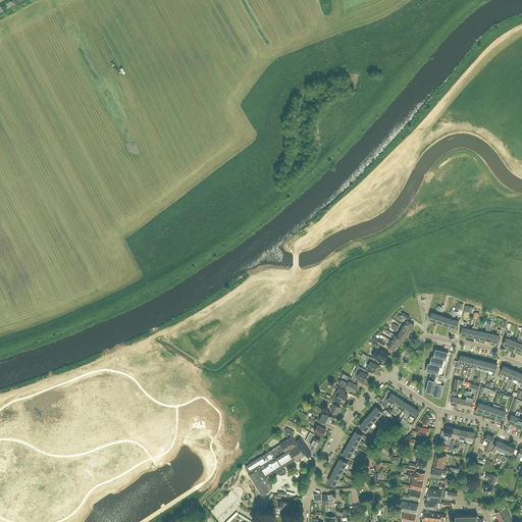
[(457,311),(454,311),(453,315),(452,318),(449,325),(456,327),(458,320),(454,319),(455,316),(456,316),(457,311)]
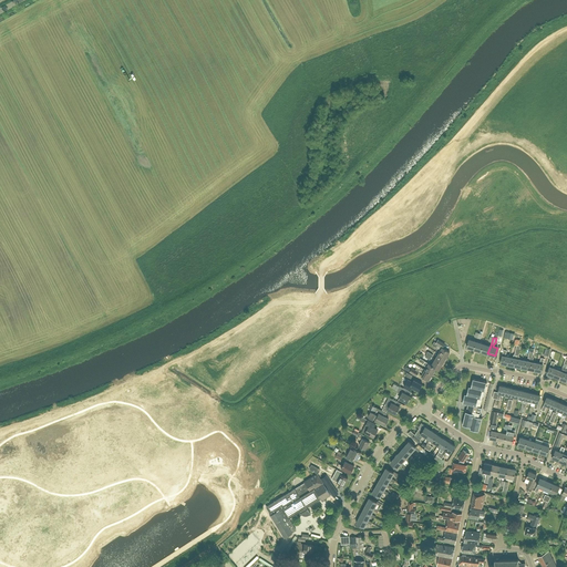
[(466,347),(474,349),(476,341),(468,339),(466,347)]
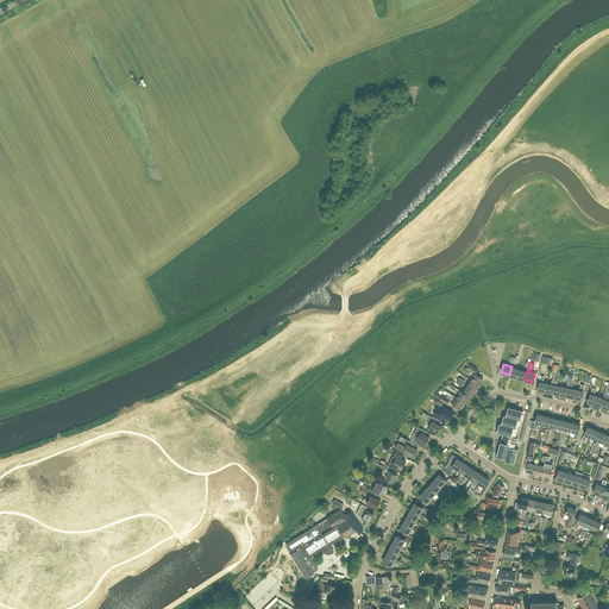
[(471,380),(479,384),(483,378),(475,374),(477,369),(471,365),(469,369),(466,366),(464,370),(473,376),(471,380)]
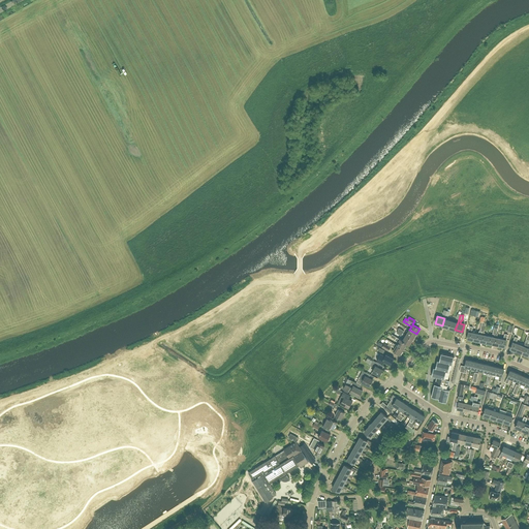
[(442,325),(448,328),(450,320),(444,318),(442,325)]
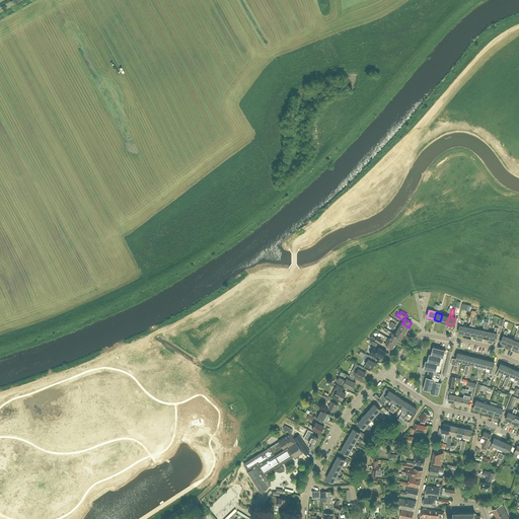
[(446,323),(449,316),(442,314),(440,321),(446,323)]
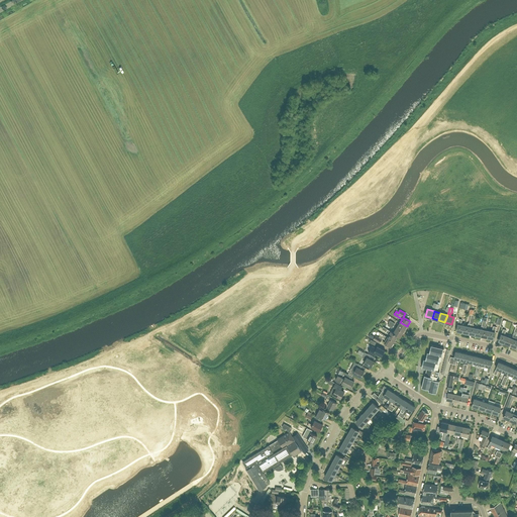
[(470,319),(470,323),(469,323),(468,326),(464,325),(462,332),(469,333),(471,326),(471,323),(473,324),(474,320),(470,319)]
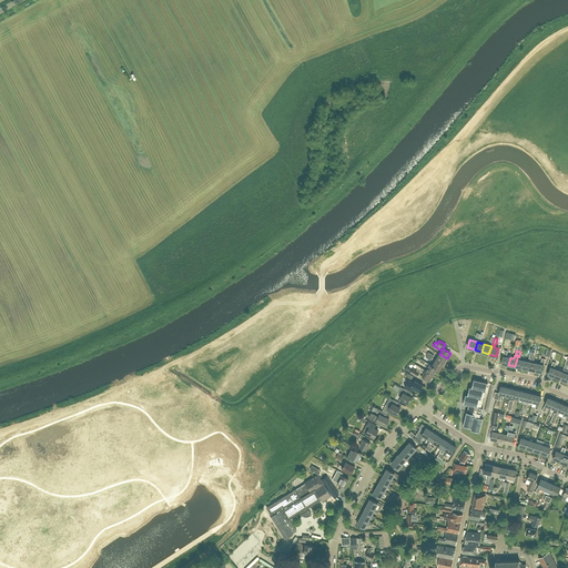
[(436,359),(443,365),(447,358),(439,354),(436,359)]
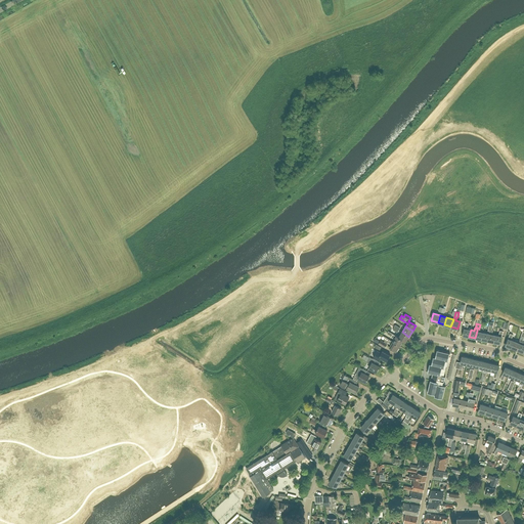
[(396,336),(389,331),(387,334),(391,336),(391,337),(395,339),(393,342),(399,346),(403,341),(398,338),(396,336)]
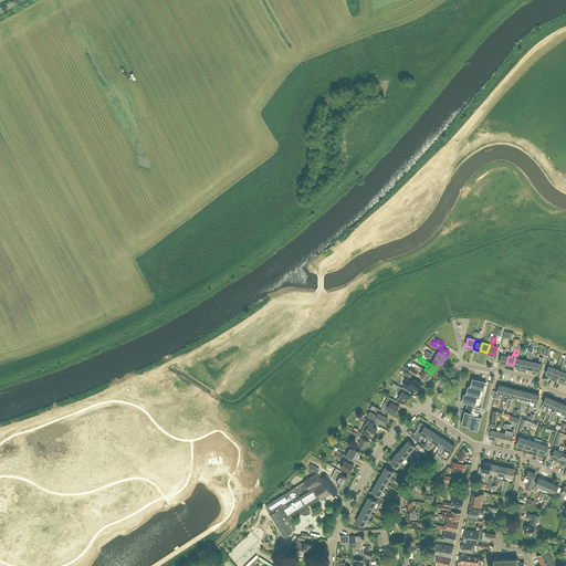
[(535,362),(533,369),(541,371),(542,364),(543,357),(540,357),(538,363),(535,362)]
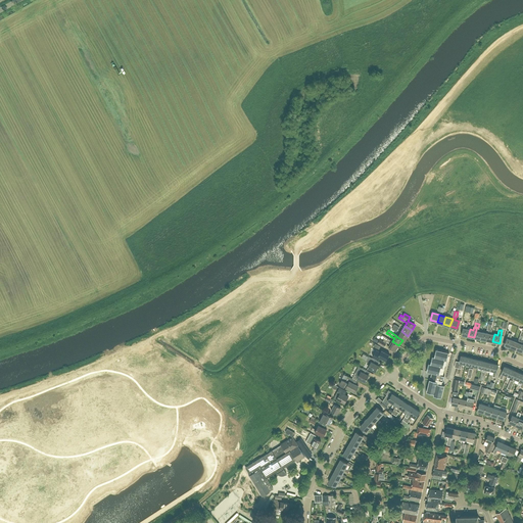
[(408,336),(401,331),(397,337),(402,340),(405,341),(408,336)]
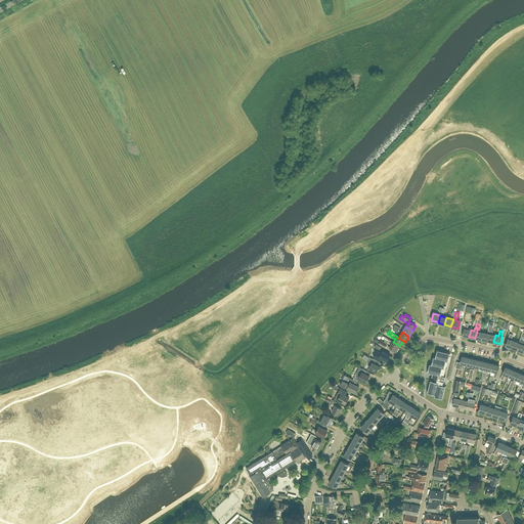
[(512,348),(514,341),(511,340),(513,335),(511,334),(509,339),(508,339),(506,345),(512,348)]
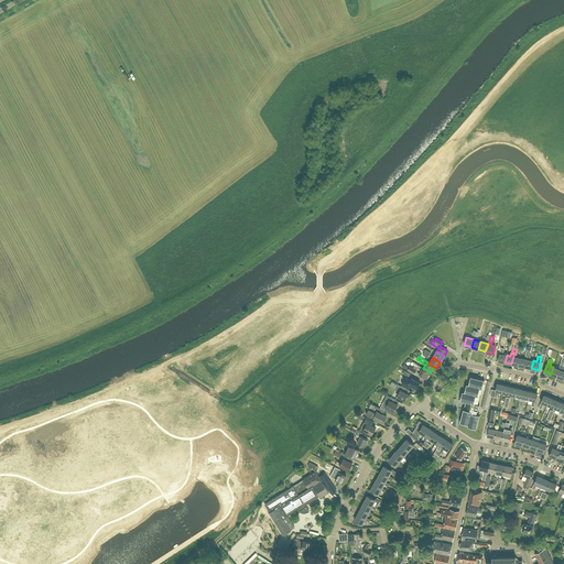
[(551,375),(556,377),(561,367),(563,367),(563,364),(563,362),(561,361),(557,369),(553,367),(551,375)]
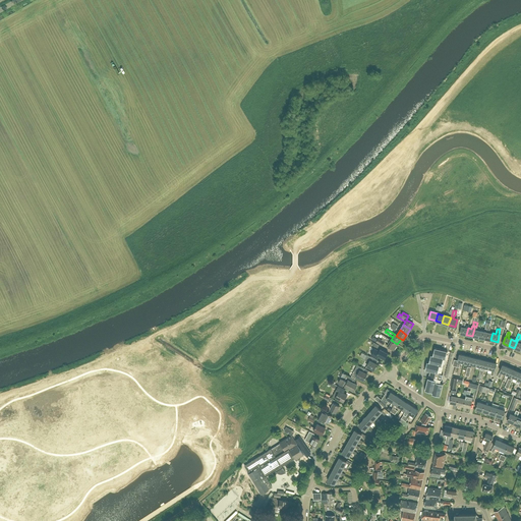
[(394,349),(397,344),(391,340),(383,335),(382,337),(383,338),(382,340),(379,338),(377,342),(383,345),(386,340),(389,343),(387,345),(394,349)]
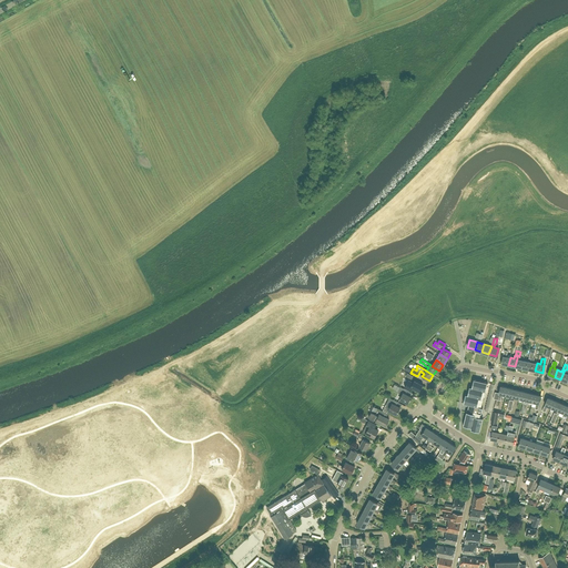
[(419,392),(423,385),(414,381),(414,383),(411,381),(408,379),(405,387),(409,389),(412,387),(419,392)]
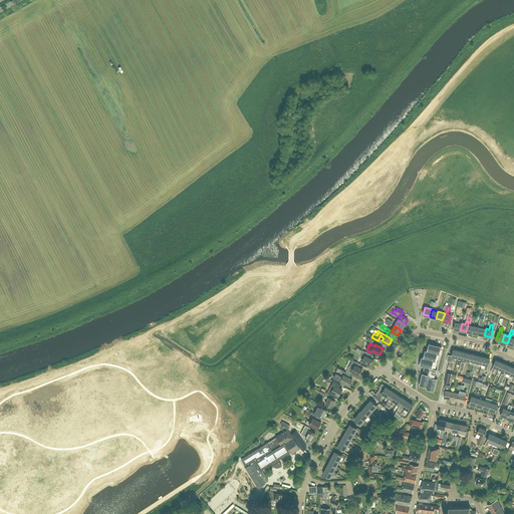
[(422,372),(420,383),(423,383),(423,386),(427,387),(430,388),(430,390),(434,391),(437,378),(430,376),(430,374),(428,374),(429,372),(436,374),(437,368),(432,367),(434,360),(436,361),(437,353),(439,354),(441,346),(431,343),(430,347),(428,346),(427,350),(426,353),(424,353),(424,357),(423,360),(421,360),(420,364),(426,366),(424,373),(422,372)]
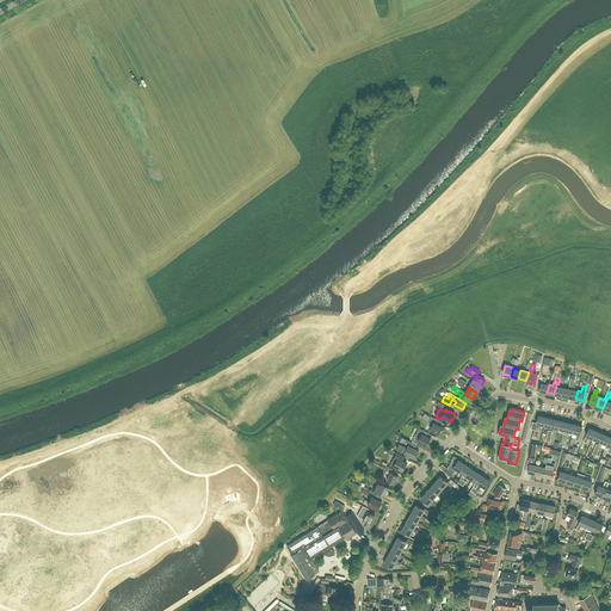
[(423,418),(429,420),(427,423),(432,425),(430,430),(438,434),(443,426),(434,423),(437,419),(431,417),(425,413),(423,418)]
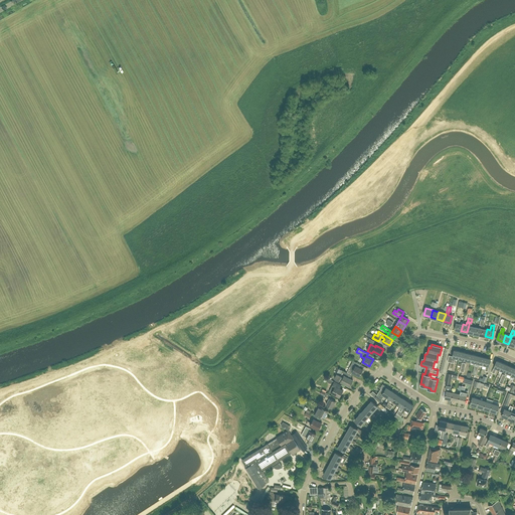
[(449,348),(446,348),(440,372),(443,373),(449,348)]
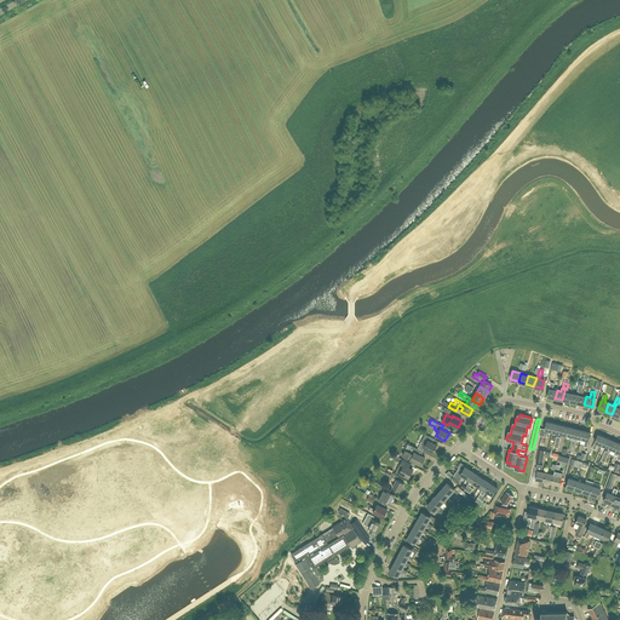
[(547,430),(551,431),(554,423),(546,422),(545,429),(540,428),(539,435),(546,437),(547,430)]
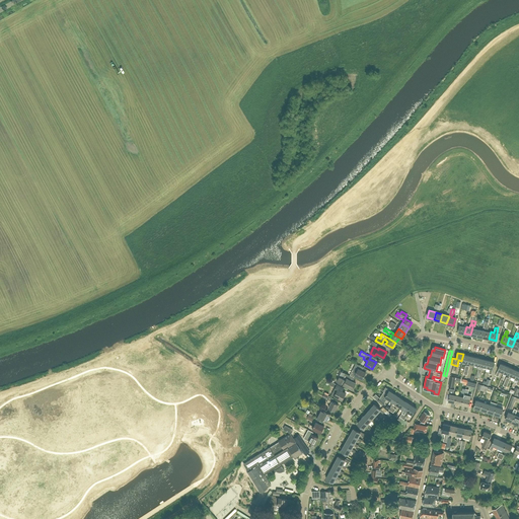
[(484,366),(487,367),(489,360),(483,359),(479,368),(478,368),(477,372),(480,373),(482,369),(483,369),(484,366)]
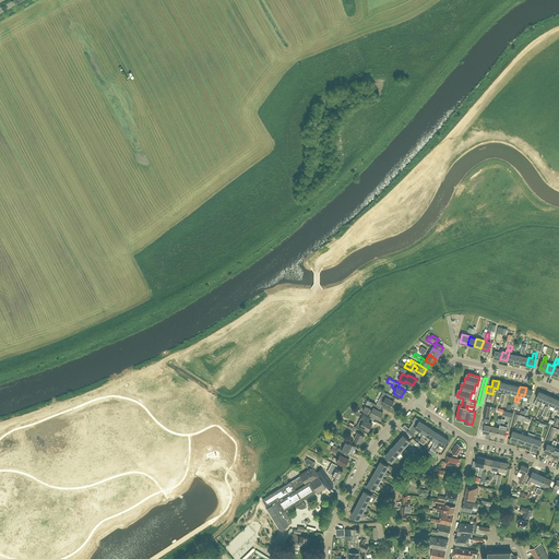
[(539,400),(543,401),(546,394),(539,391),(536,399),(534,404),(536,405),(539,400)]
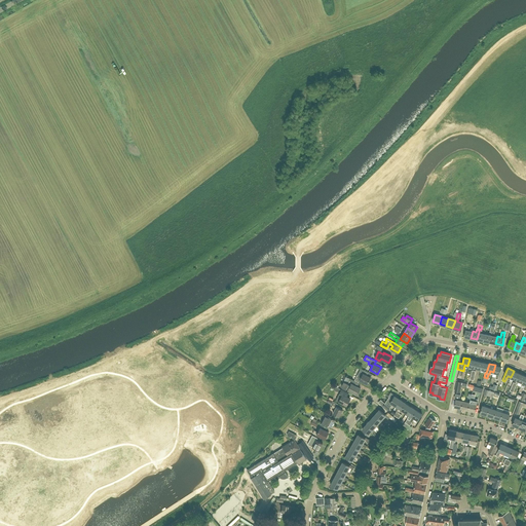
[(367,384),(371,377),(365,374),(367,372),(361,369),(358,374),(362,376),(360,380),(367,384)]
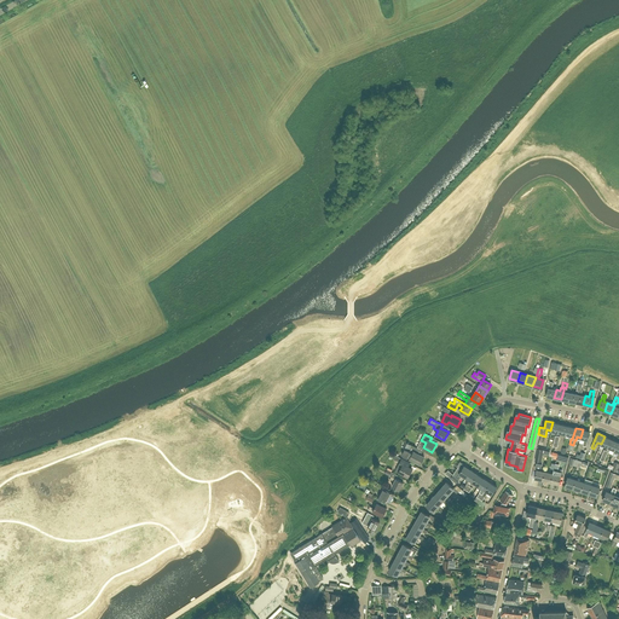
[(611,439),(605,437),(601,444),(608,447),(611,439)]
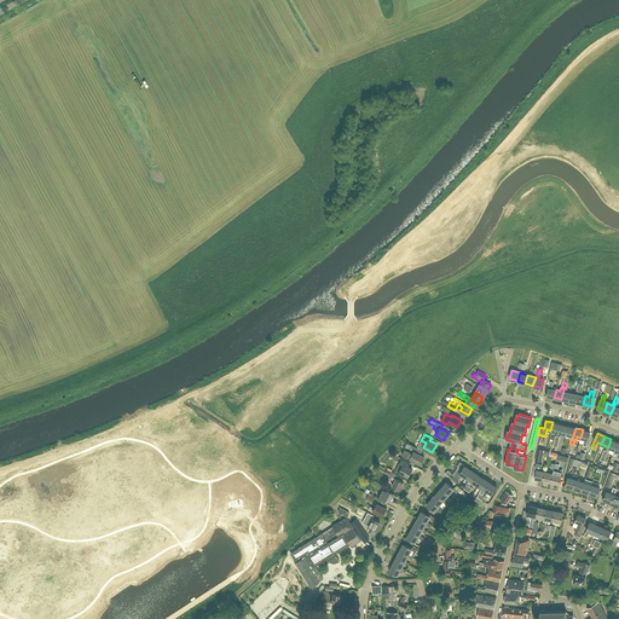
[(611,449),(614,450),(618,443),(611,439),(608,447),(606,451),(605,450),(602,455),(606,457),(608,451),(609,452),(611,449)]
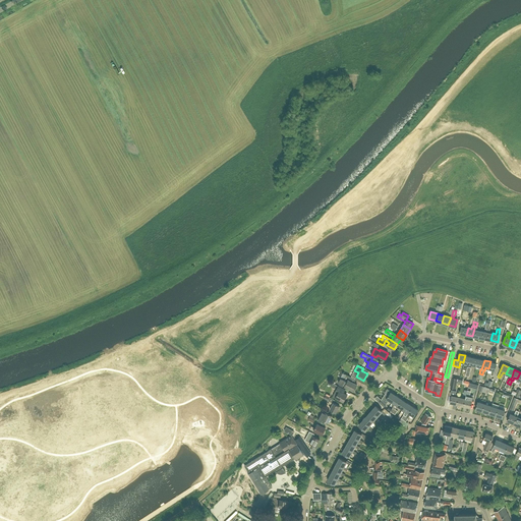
[(353,391),(354,390),(354,391),(356,388),(355,387),(357,385),(354,383),(349,381),(351,378),(346,375),(344,380),(341,379),(338,383),(343,385),(345,386),(353,391)]
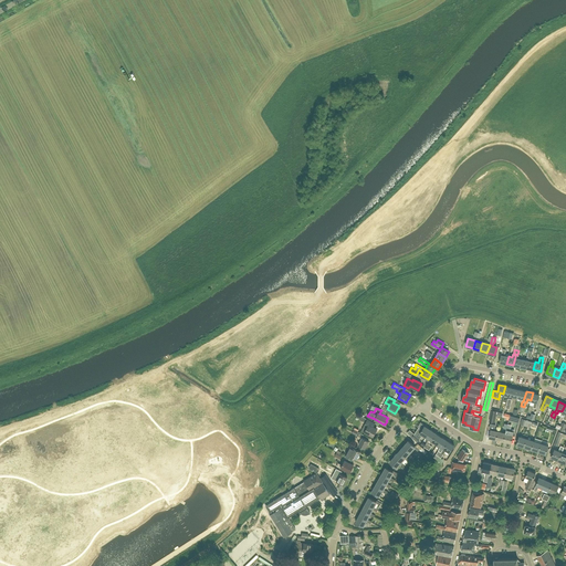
[(373,436),(377,428),(373,427),(375,423),(367,419),(362,430),(373,436)]
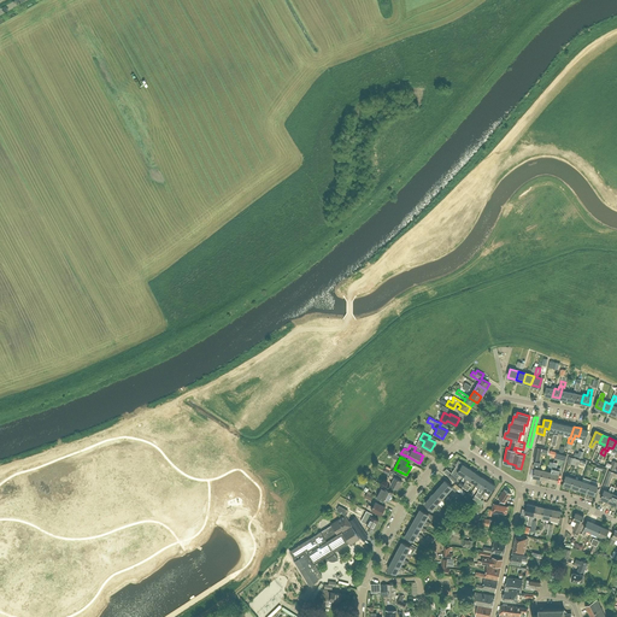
[(533,477),(541,479),(544,470),(539,469),(540,463),(534,462),(533,469),(535,470),(533,477)]
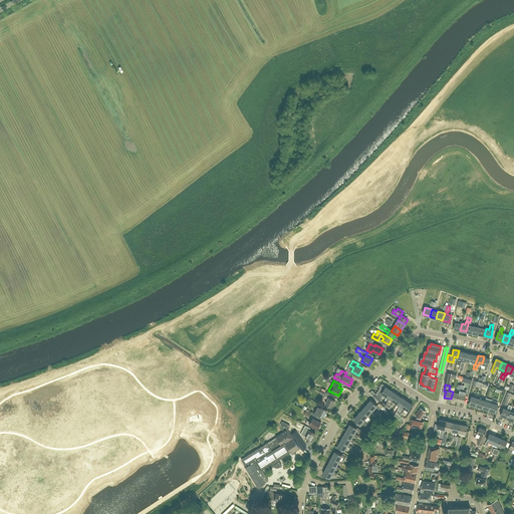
[(461,386),(460,390),(459,393),(458,401),(464,402),(466,395),(467,391),(463,390),(464,386),(461,386)]
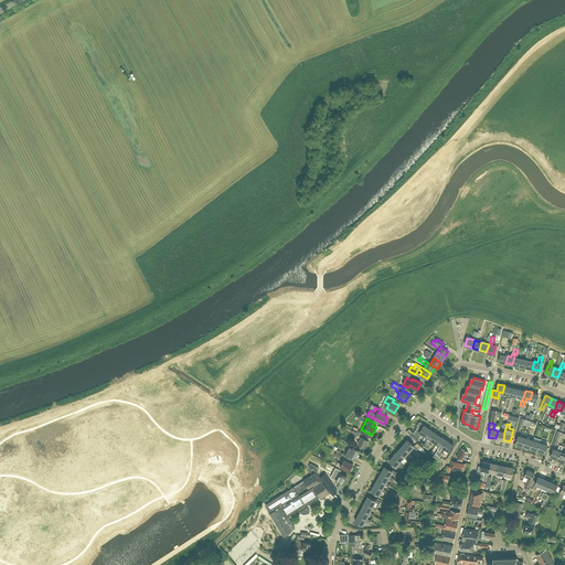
[(425,436),(429,428),(424,425),(422,428),(418,427),(414,434),(412,436),(416,441),(419,438),(422,434),(425,436)]
